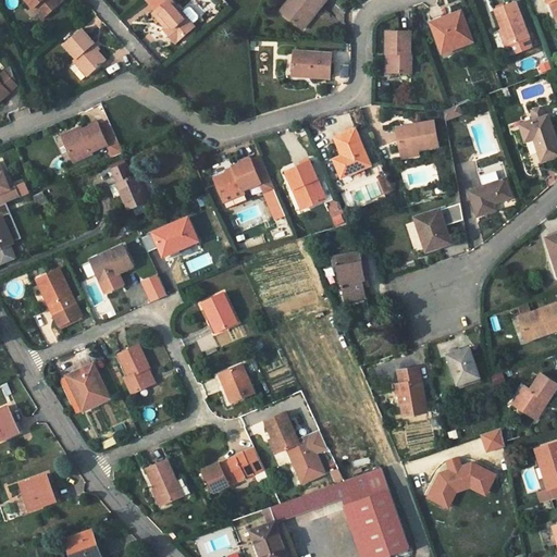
[(63,1),(62,0),(25,0),(36,13),(44,7),(49,13),(63,1)]
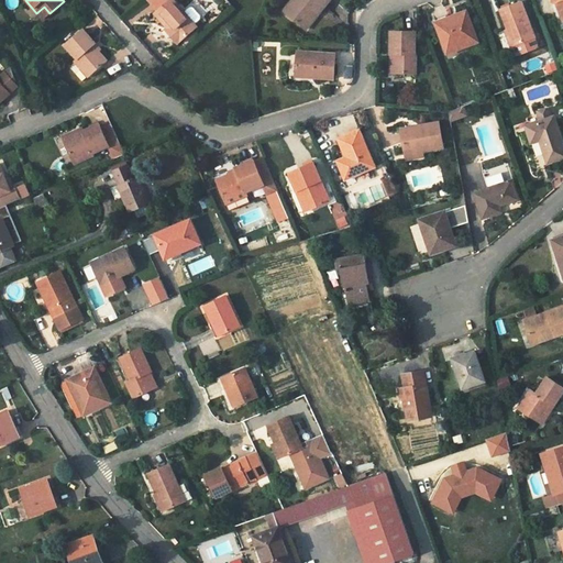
[(169,0),(155,13),(167,28),(170,32),(168,34),(177,43),(196,26),(192,23),(183,11),(173,0),(169,0)]
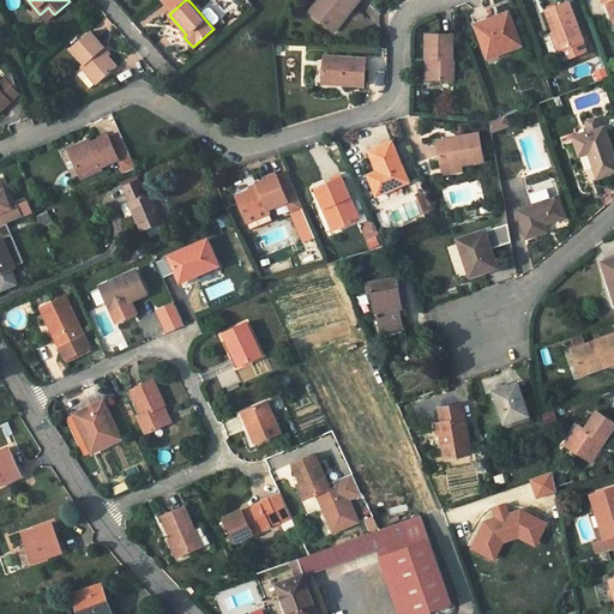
[(319,0),(314,7),(320,12),(315,18),(333,32),(359,0),(319,0)]
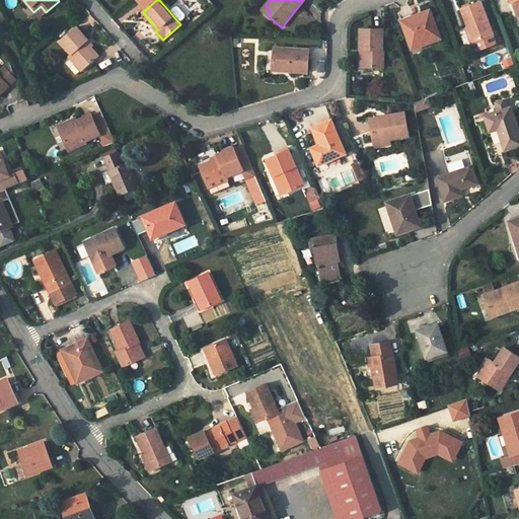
[(518,0),(510,0),(511,4),(512,3),(515,2),(518,12),(518,0)]
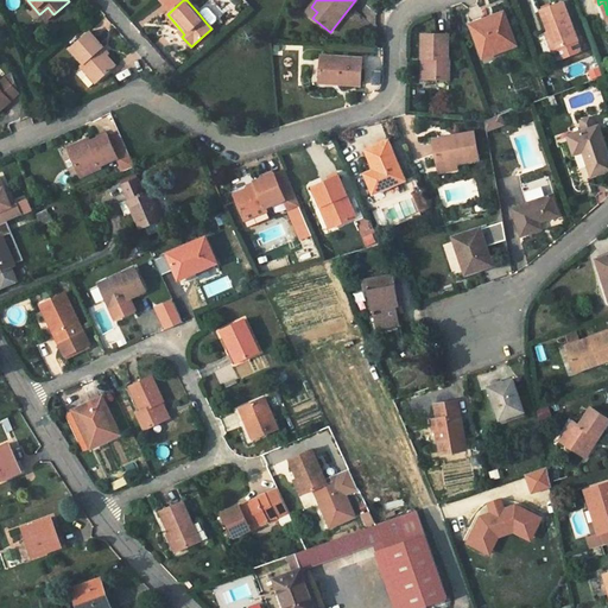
[(578,42),(563,2),(540,12),(549,33),(545,35),(552,51),(578,42)]
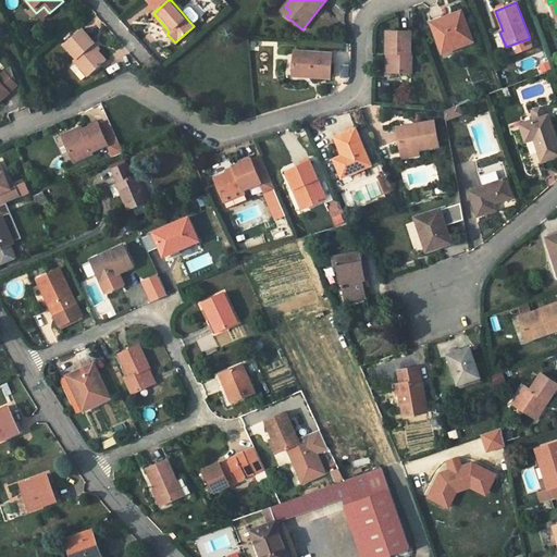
[(41,19),(49,13),(44,7),(36,13),(41,19)]
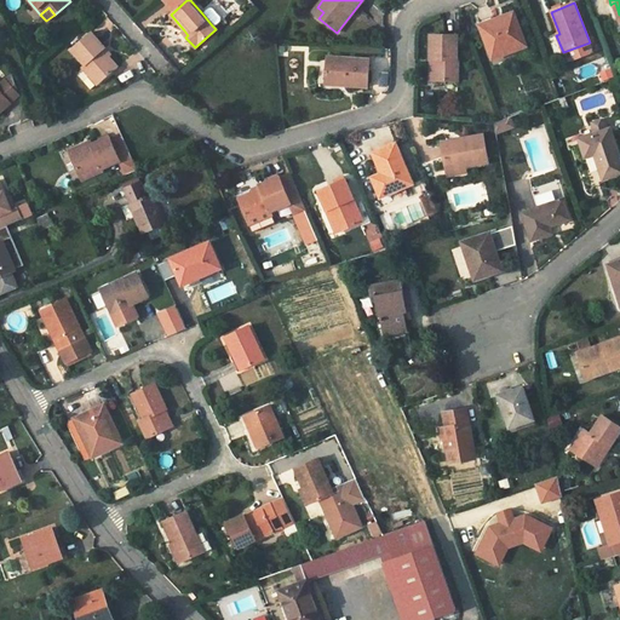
[(207,7),(201,12),(212,26),(218,21),(218,17),(211,7),(207,7)]
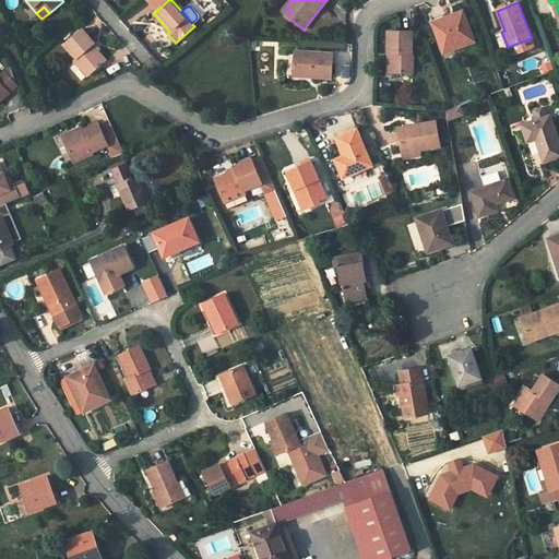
[(292,11),(286,7),(282,12),(287,16),(292,11)]
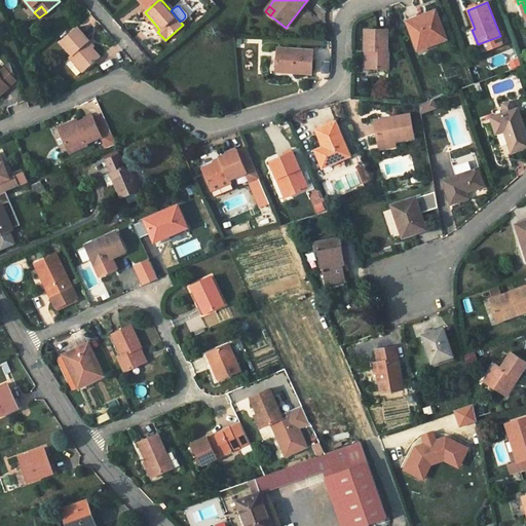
[(447,40),(437,11),(408,22),(418,50),(447,40)]
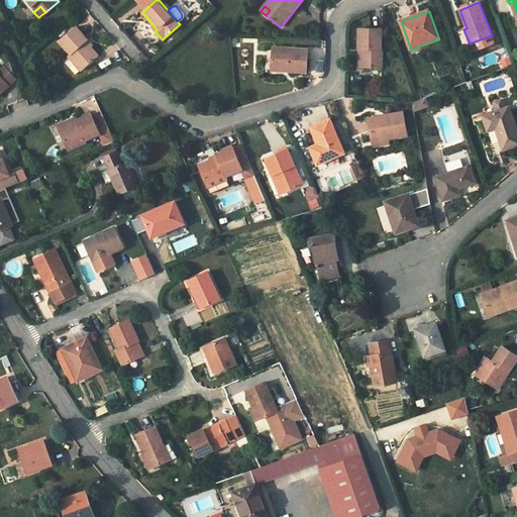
[(98,56),(91,47),(86,41),(88,40),(77,26),(59,42),(71,56),(64,62),(76,76),(98,56)]
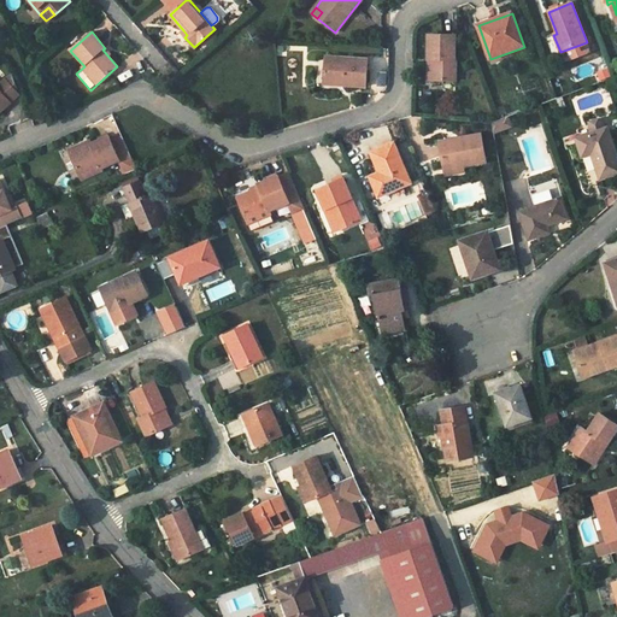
[(433,59),(433,80),(456,81),(457,60),(454,59),(456,35),(429,35),(429,59),(433,59)]
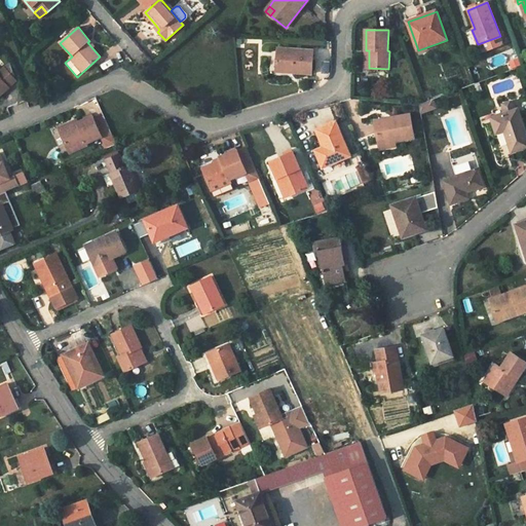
[(294,70),(293,73),(311,74),(313,50),(277,48),(276,69),(294,70)]
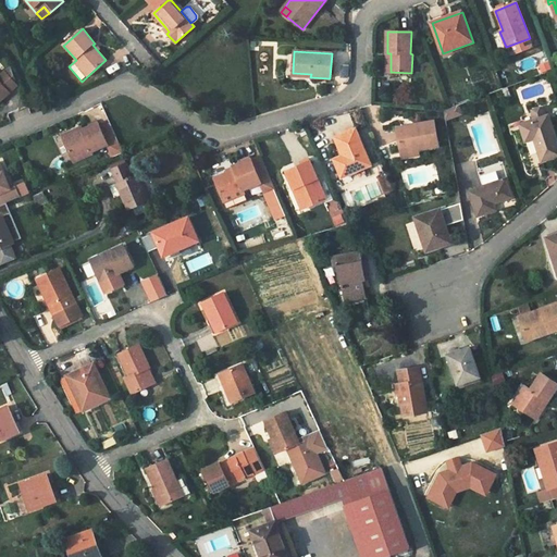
[(548,62),(539,65),(542,74),(552,70),(548,62)]
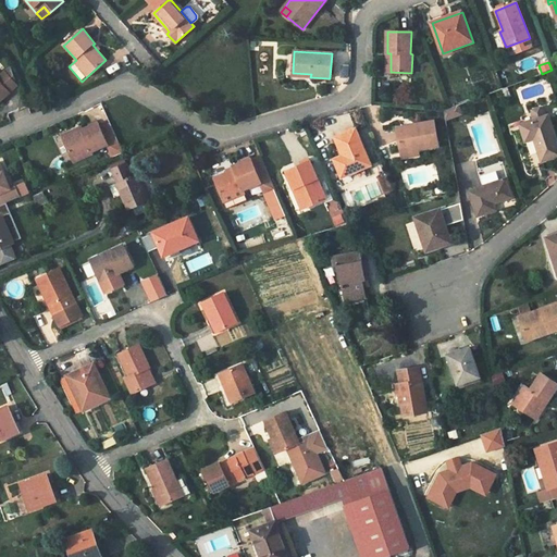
[(0,75),(0,83),(8,93),(16,86),(4,72),(0,75)]
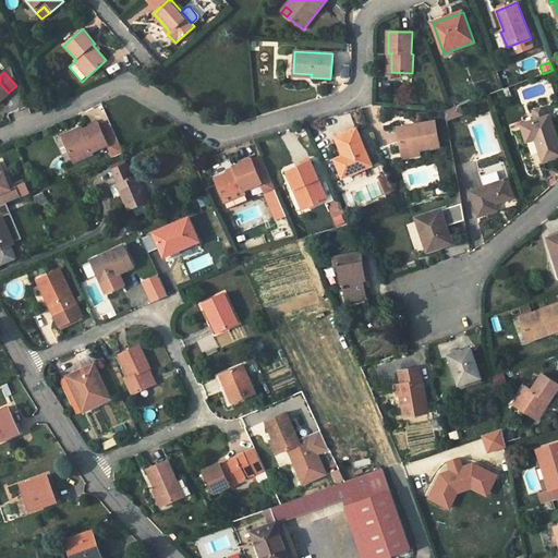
[(445,111),(447,120),(464,114),(461,106),(445,111)]
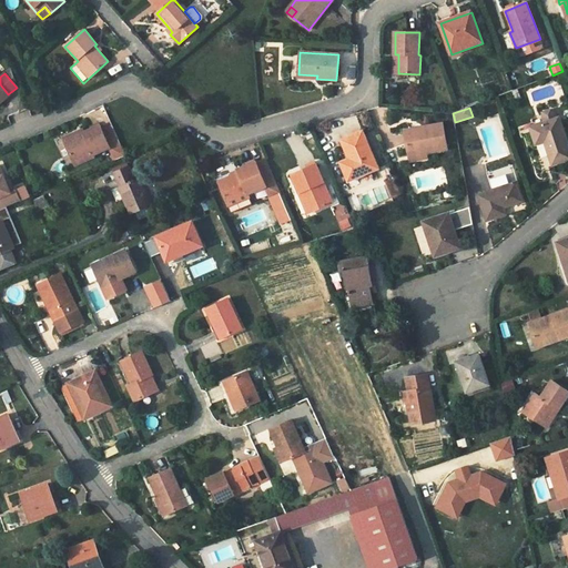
[(567,159),(567,144),(559,118),(531,127),(537,143),(546,140),(554,164),(567,159)]
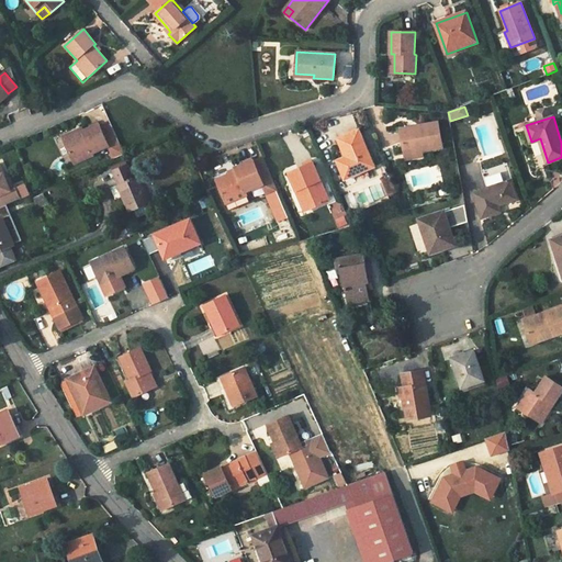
[(439,122),(420,125),(420,128),(412,130),(412,127),(401,128),(405,153),(423,150),(444,146),(439,122)]
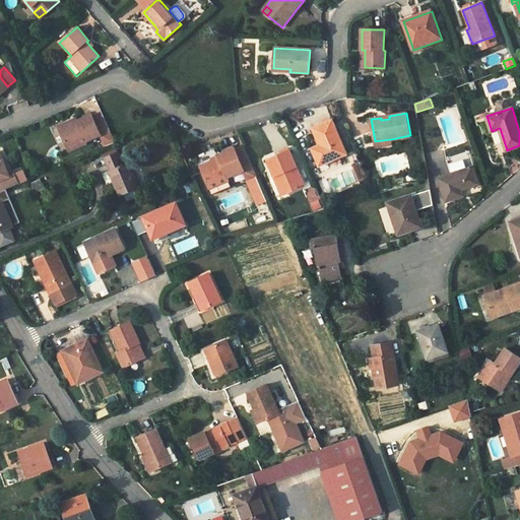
[(58,126),(67,146),(84,138),(85,141),(99,136),(102,135),(93,118),(91,114),(77,121),(72,122),(72,121),(58,126)]
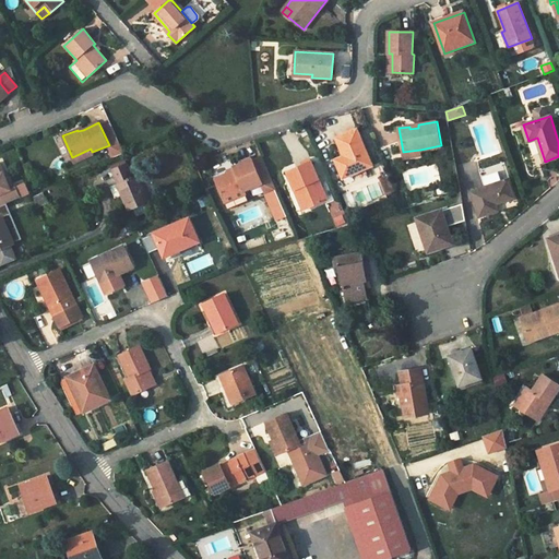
[(110,122),(100,127),(109,145),(106,146),(111,158),(123,153),(110,122)]
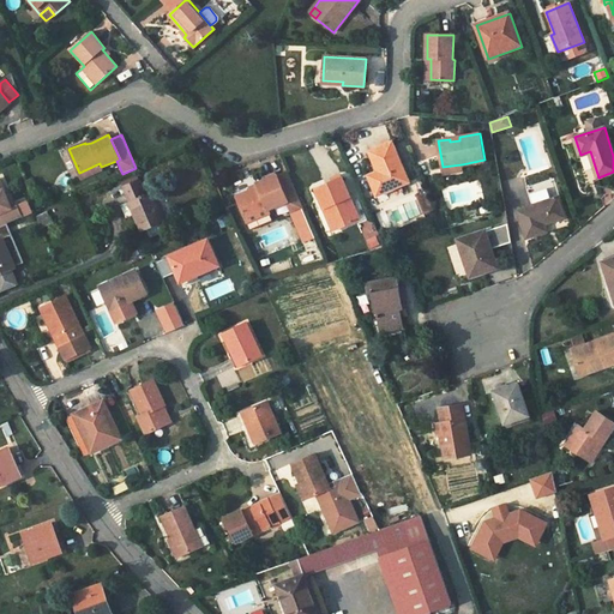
[(410,182),(392,142),(369,151),(378,170),(367,175),(377,196),(410,182)]
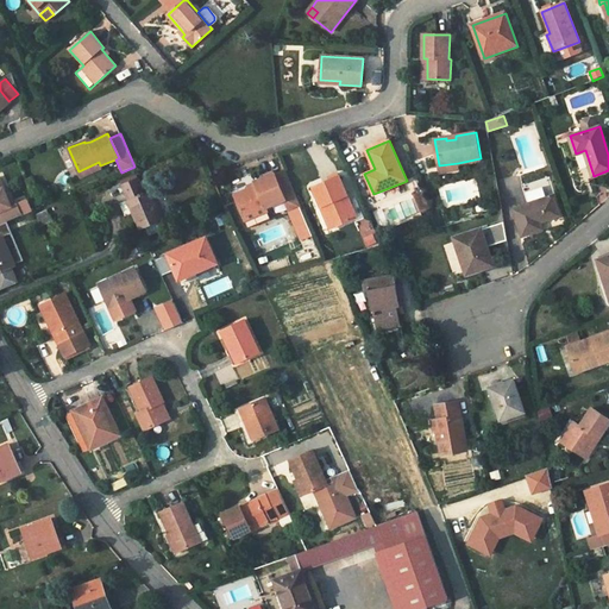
[(101,169),(100,165),(99,162),(79,171),(81,177),(101,169)]
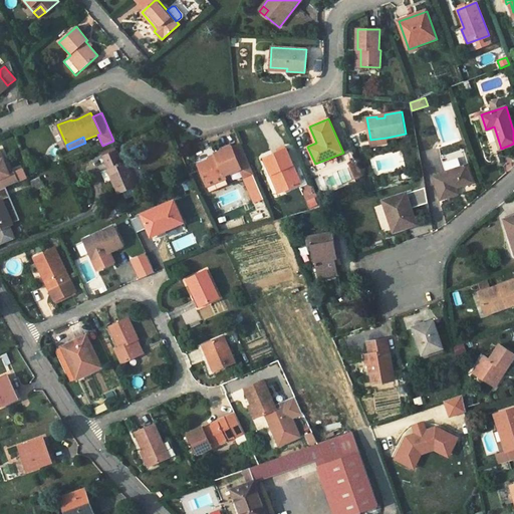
[(387,138),(370,140),(371,146),(388,143),(387,138)]
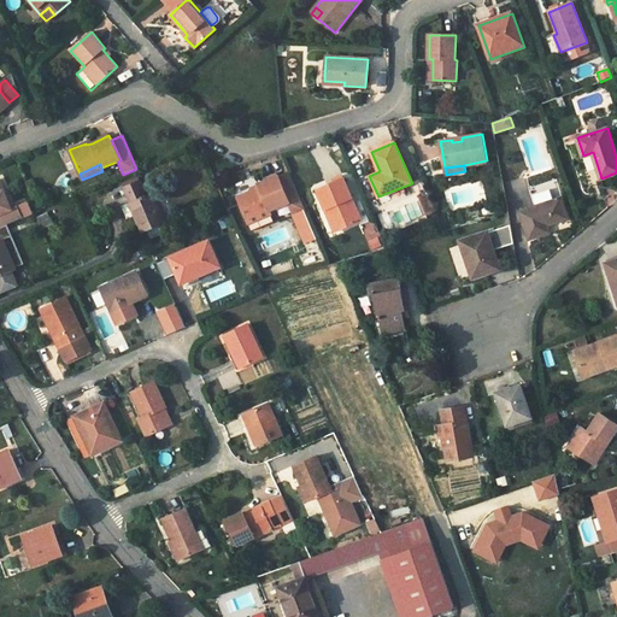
[(289,172),(278,176),(291,203),(289,203),(294,213),(305,209),(289,172)]
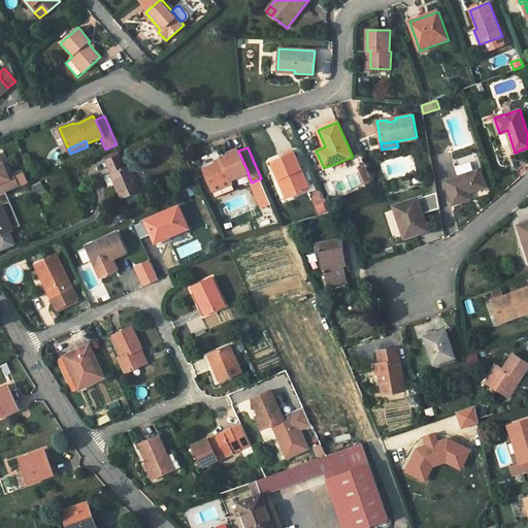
[(249,173),(238,151),(238,150),(221,157),(222,161),(203,169),(216,197),(235,189),(231,180),(248,173),(249,173)]
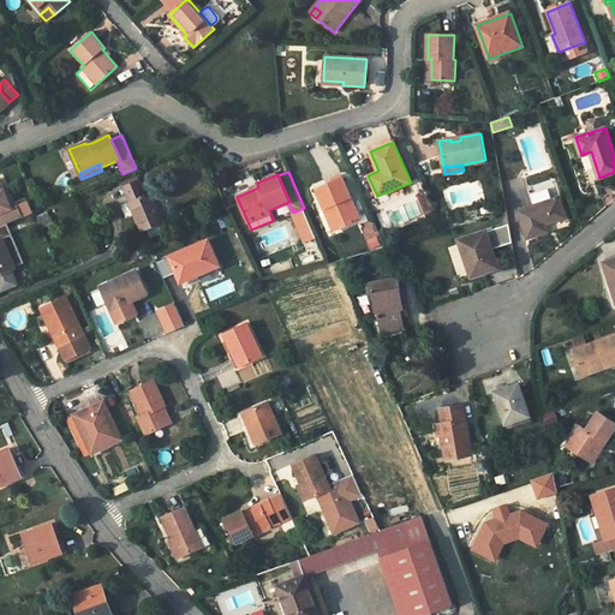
[(329,208),(338,230),(360,220),(342,178),(316,189),(324,209),(329,208)]
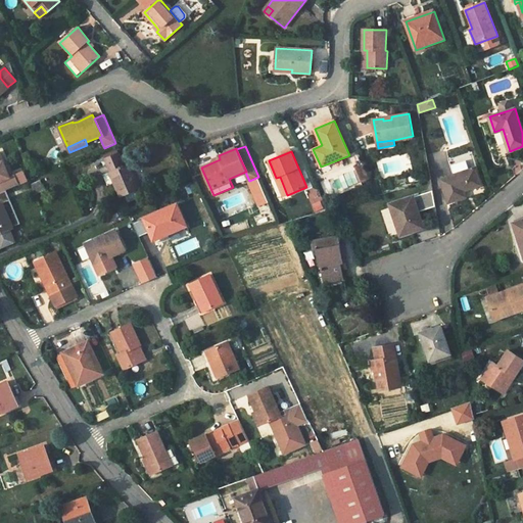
[(125,165),(119,152),(104,157),(110,172),(109,172),(121,198),(125,196),(128,202),(143,195),(140,190),(142,189),(131,163),(125,165)]
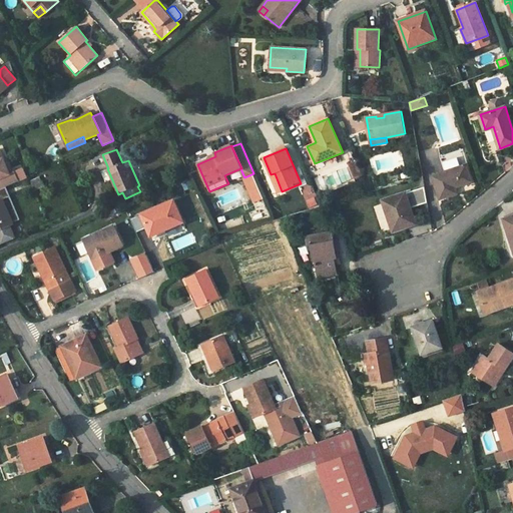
[(472,181),(461,151),(440,158),(445,172),(433,176),(441,198),(457,193),(455,187),(472,181)]
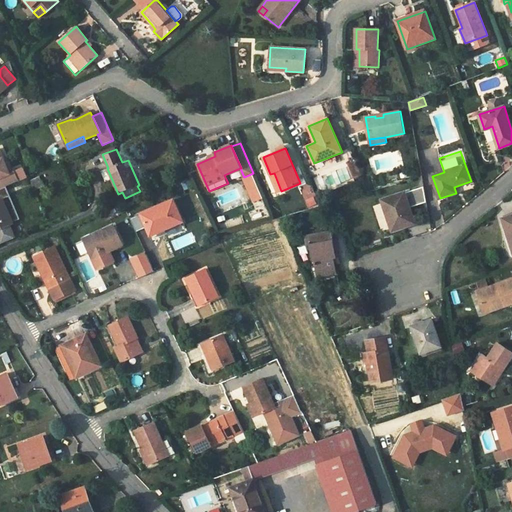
[(9,174),(3,158),(0,159),(0,188),(4,187),(26,178),(22,168),(9,174)]
